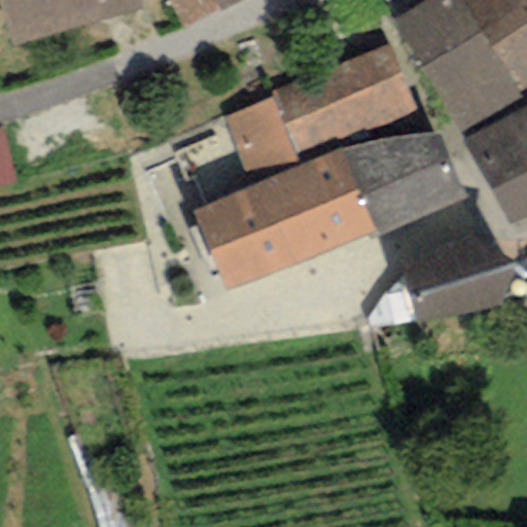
[(142,0),(0,0),(0,6),(12,47),(145,8),(142,0)]
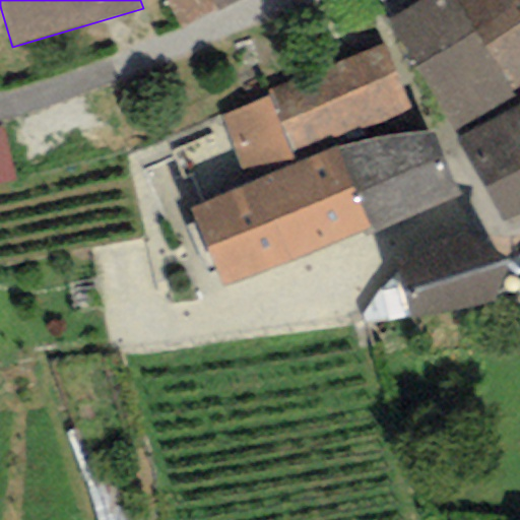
[(209,0),(215,12),(241,0),(209,0)]
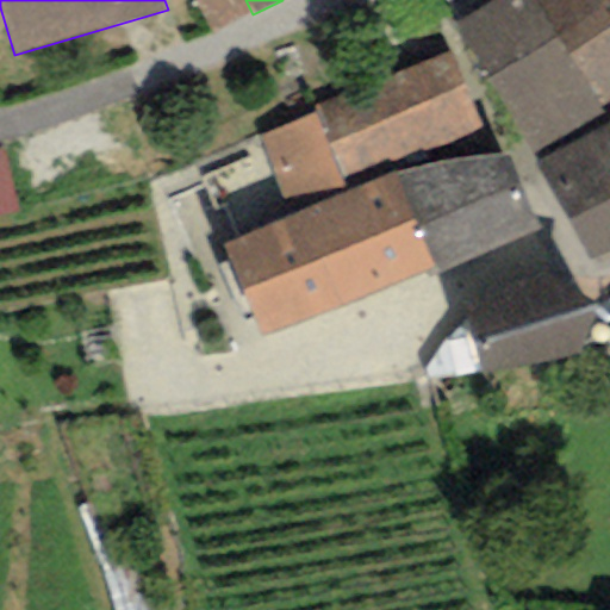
[(603,107),(535,0),(496,0),(455,25),(534,150),(603,107)]
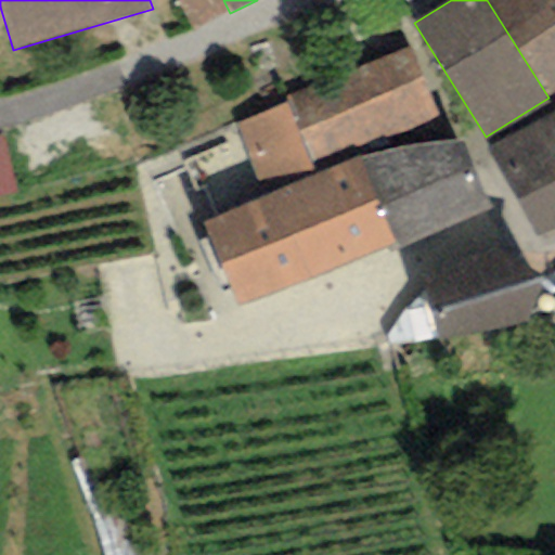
[(554,0),(487,0),(549,98),(554,93),(554,0)]
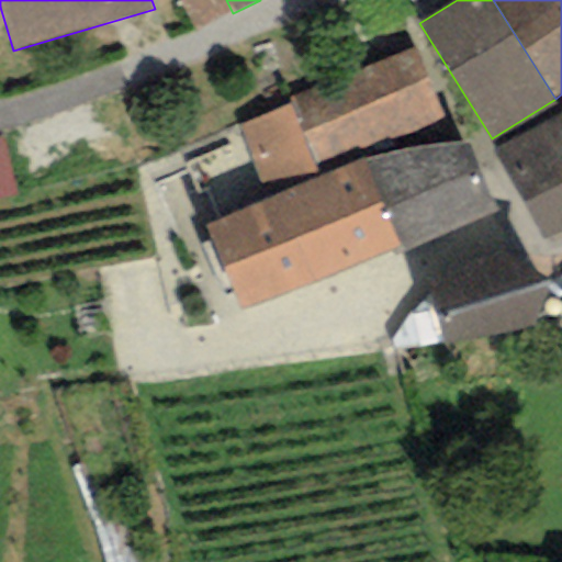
[(416,47),(290,99),(292,107),(321,178),(366,159),(459,142),(416,47)]
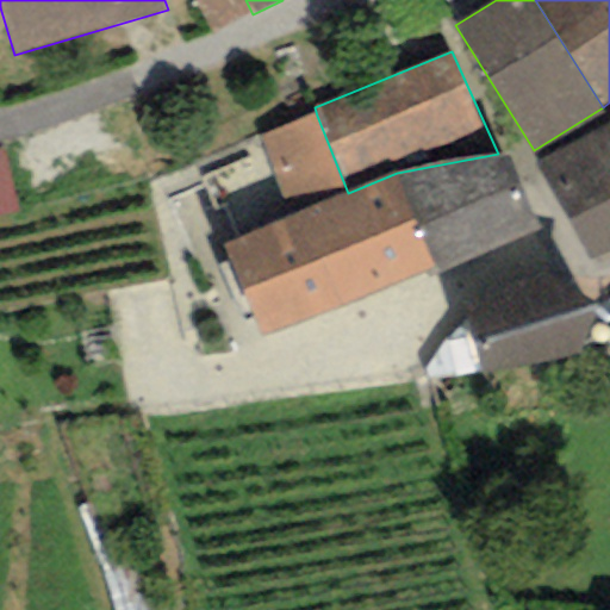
[(348,193),(317,116),(260,138),(291,218),(348,193)]
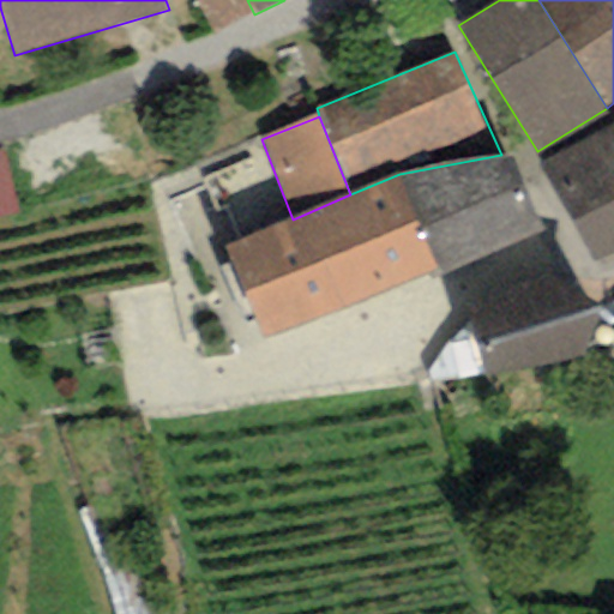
[(613,125),(541,163),(593,263),(613,251),(613,125)]
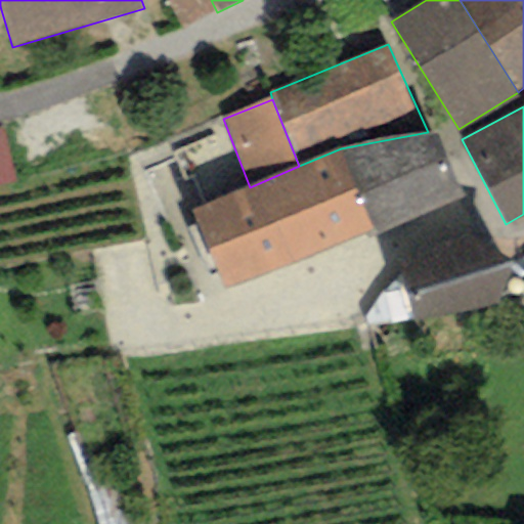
[(2,126),(0,126),(0,183),(16,180),(2,126)]
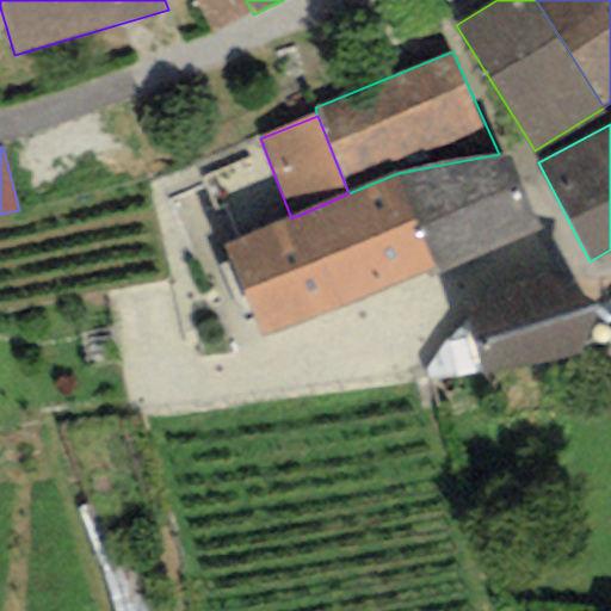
[(537,233),(499,154),(397,173),(437,267),(442,275),(537,233)]
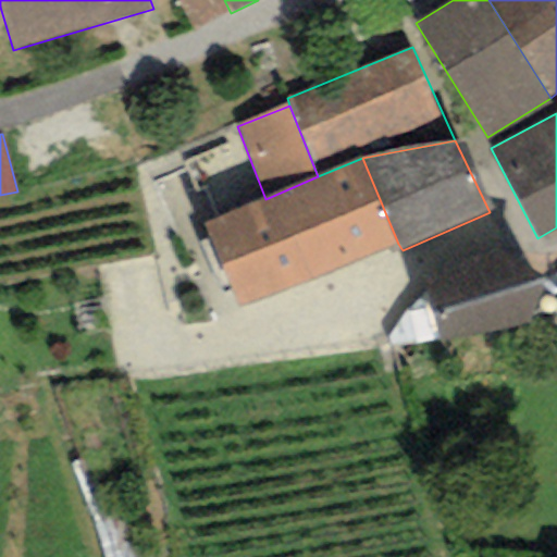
[(240,310),(398,244),(362,158),(318,176),(265,199),(203,225),(240,310)]
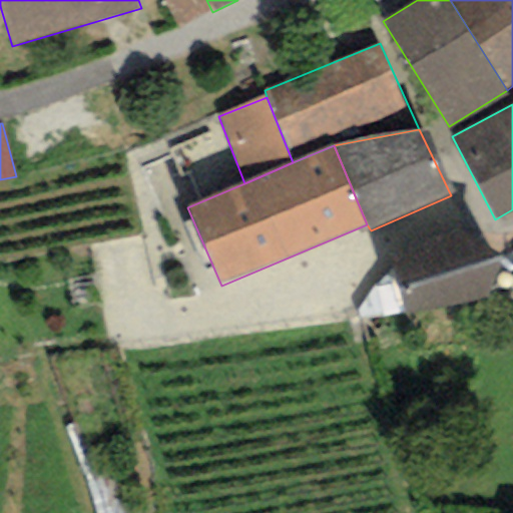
[(481,231),(392,255),(407,317),(499,293),(481,231)]
